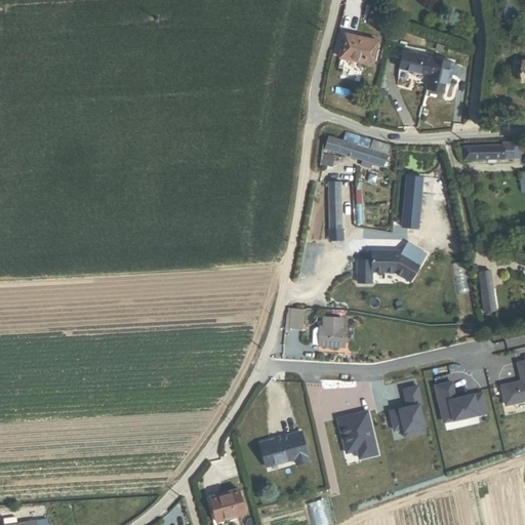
[(339,59),(374,67),(379,41),(346,34),(339,59)]
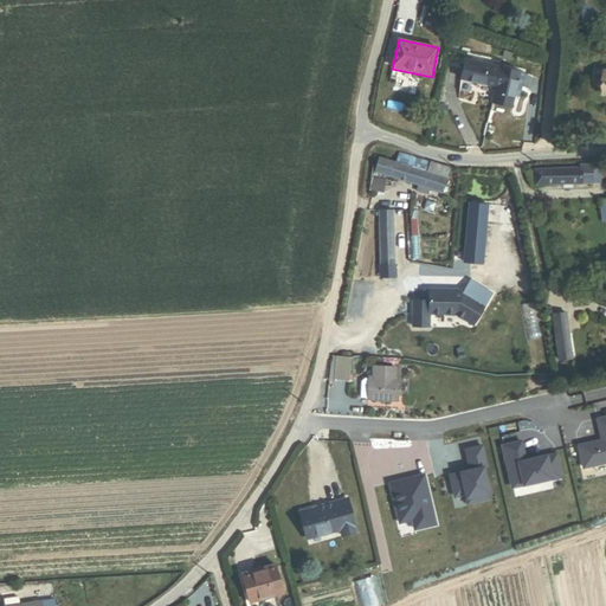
[(462,81),(496,88),(501,68),(465,60),(462,81)]
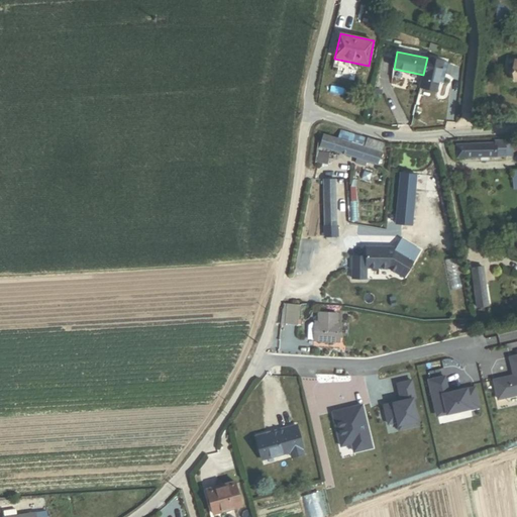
[(420,88),(438,92),(444,62),(427,58),(423,75),(420,88)]
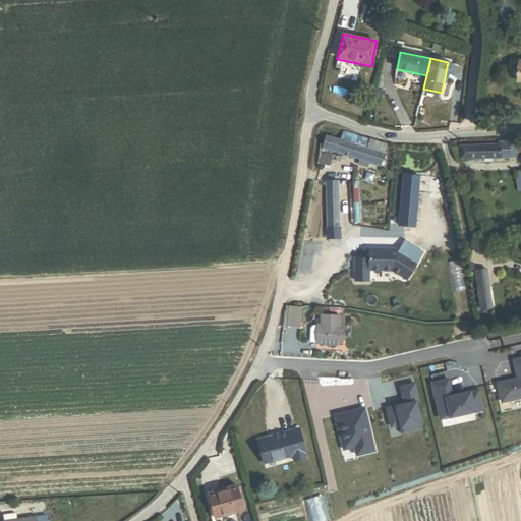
[(340,139),(367,148),(369,139),(342,131),(340,139)]
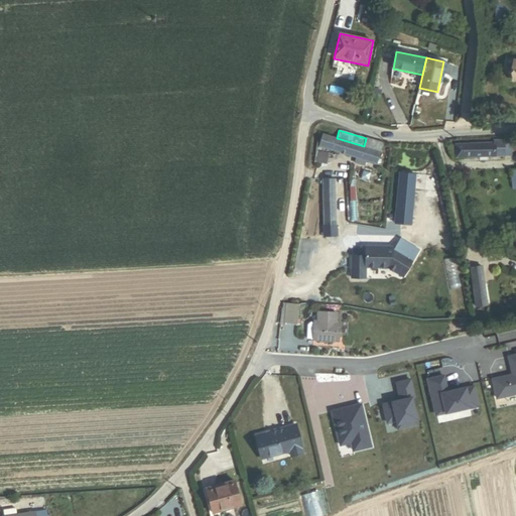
[(324,148),(377,164),(384,143),(366,138),(364,146),(337,138),(323,134),(318,147),(324,148)]
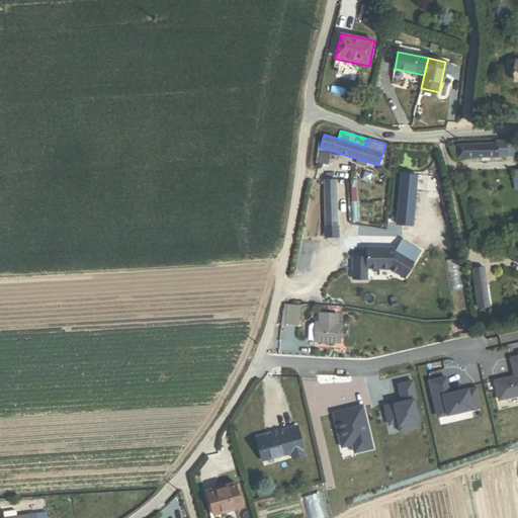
[(508,158),(508,156),(508,142),(508,141),(496,141),(497,144),(458,146),(459,159),(508,158)]
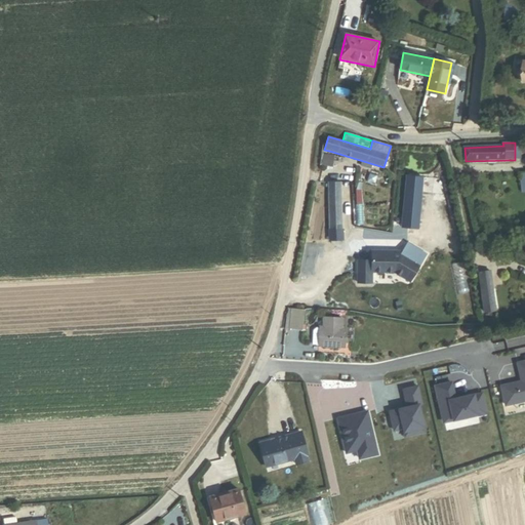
[(423,192),(425,179),(408,177),(406,191),(423,192)]
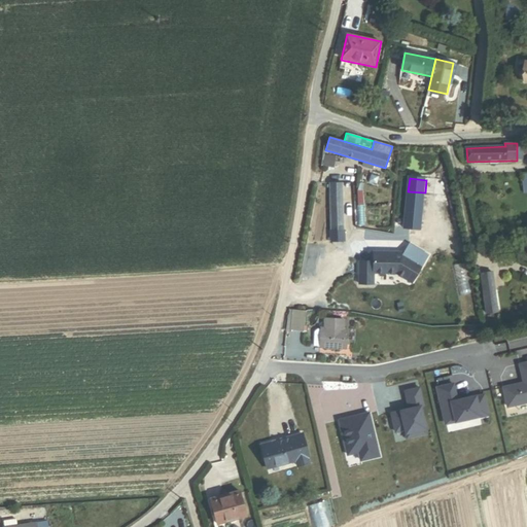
[(331,231),(345,231),(344,184),(329,184),(331,231)]
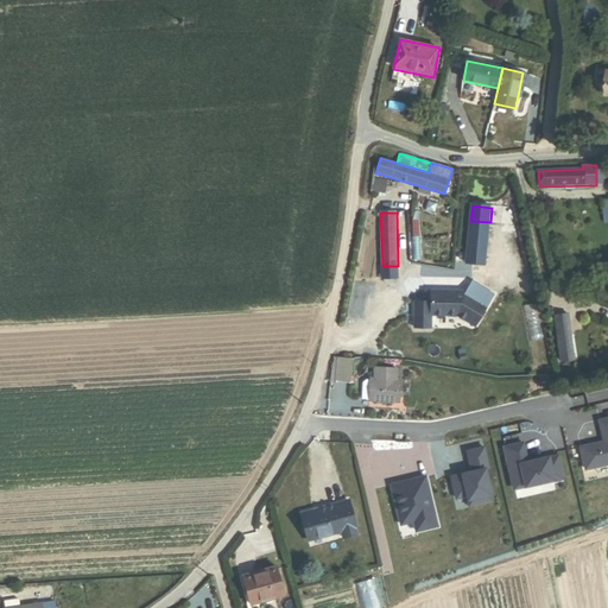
[(491,222),(470,221),(469,235),(488,238),(491,222)]
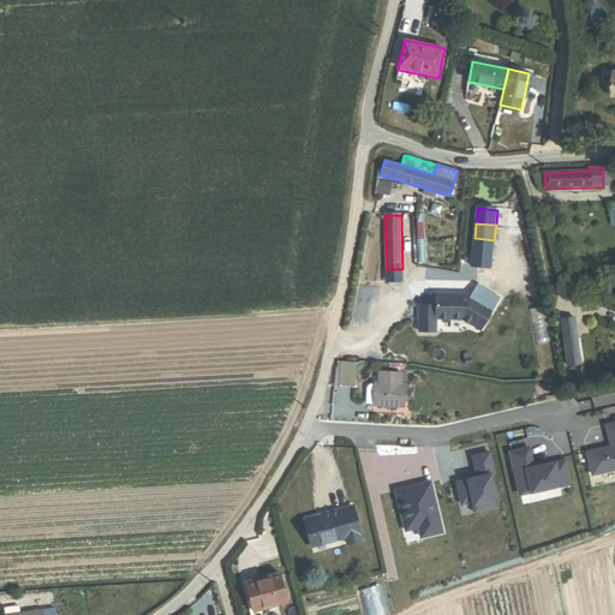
[(473,254),(493,255),(494,240),(475,238),(473,254)]
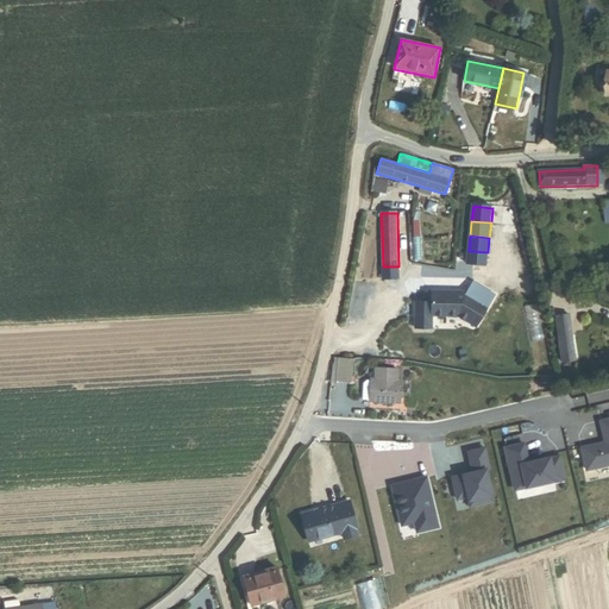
[(468,265),(487,268),(488,252),(469,251),(468,265)]
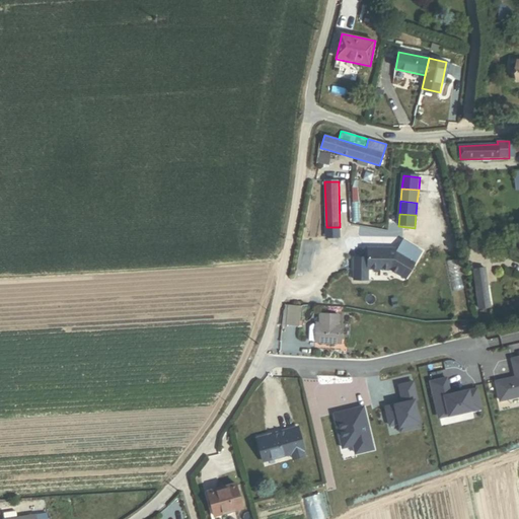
[(326,238),(340,238),(340,227),(326,227),(326,229),(326,238)]
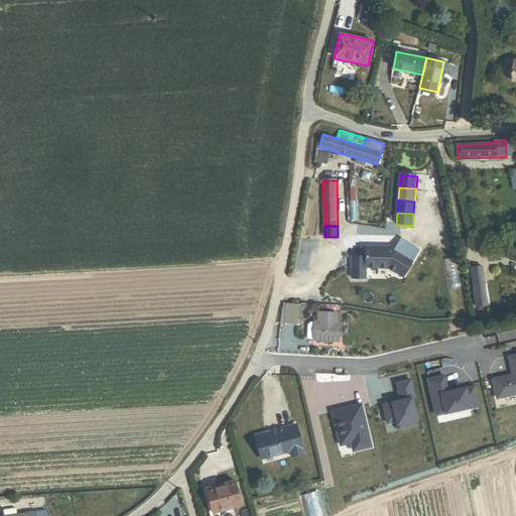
[(396,250),(395,249),(367,248),(366,268),(389,269),(390,267),(393,269),(392,271),(404,278),(420,251),(401,241),(396,250)]
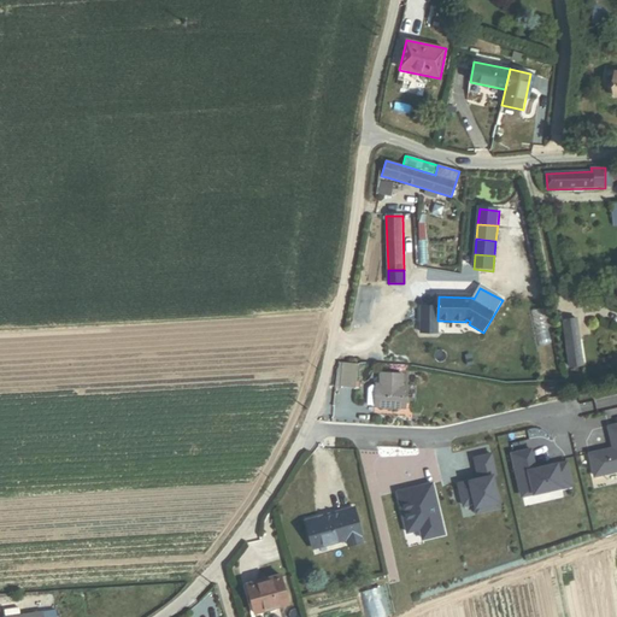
[(570,368),(585,366),(579,319),(564,322),(570,368)]
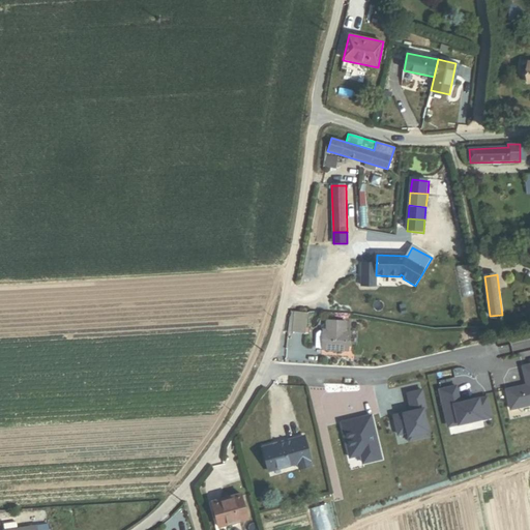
[(305,313),(292,312),(291,333),(303,334),(305,313)]
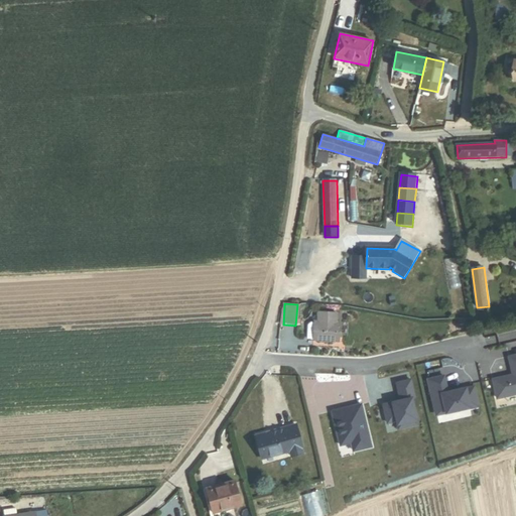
[(334,321),(335,313),(314,312),(313,319),(310,319),(310,325),(309,341),(337,343),(338,321),(334,321)]
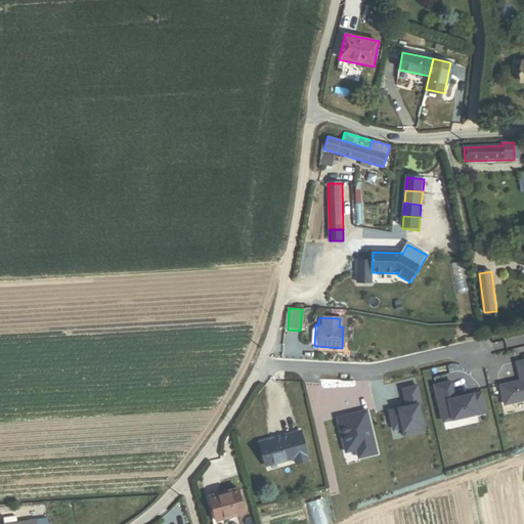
[(521,381),(500,384),(506,404),(523,398),(523,360),(515,363),(521,381)]
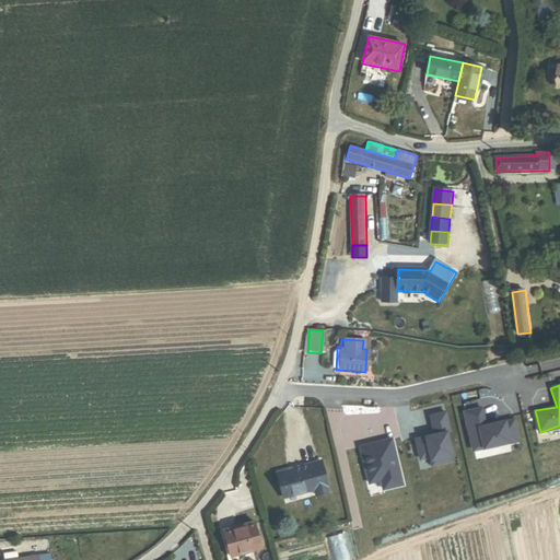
[(485,407),(462,411),(466,426),(473,448),(482,446),(512,444),(521,442),(513,419),(508,420),(485,421),(485,407)]
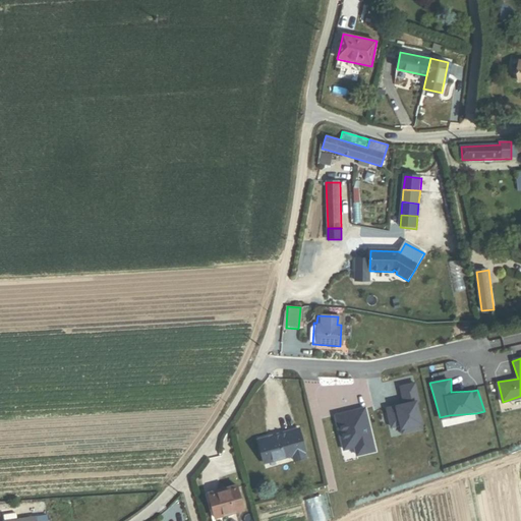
[(413,382),(400,388),(401,401),(395,406),(399,430),(404,435),(424,429),(418,400),(413,382)]
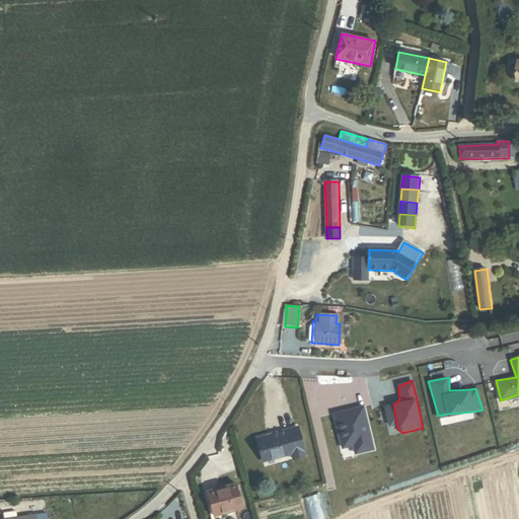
[(362,406),(332,414),(341,446),(351,446),(354,453),(373,450),(362,406)]
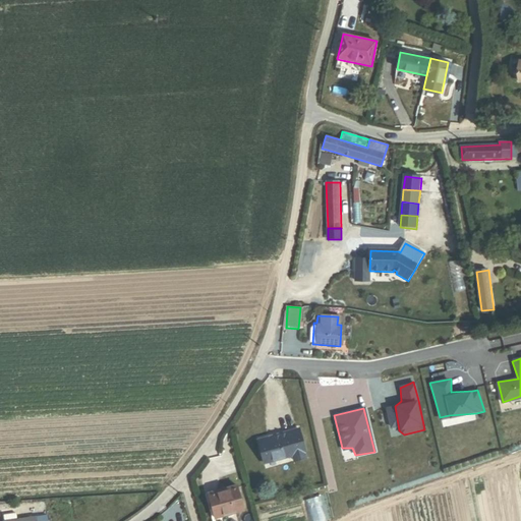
[(301,448),(304,448),(297,424),(256,437),(264,460),(290,452),(292,458),(303,454),(301,448)]
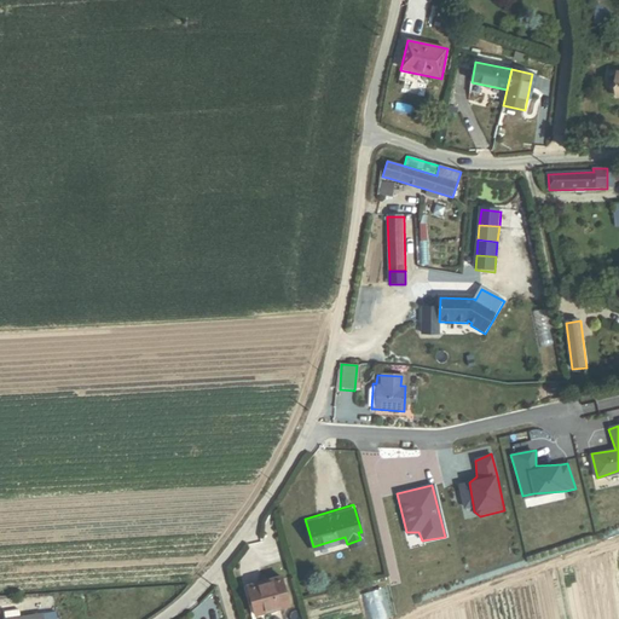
[(252,618),(253,618),(290,609),(281,577),(244,588),(252,618)]
